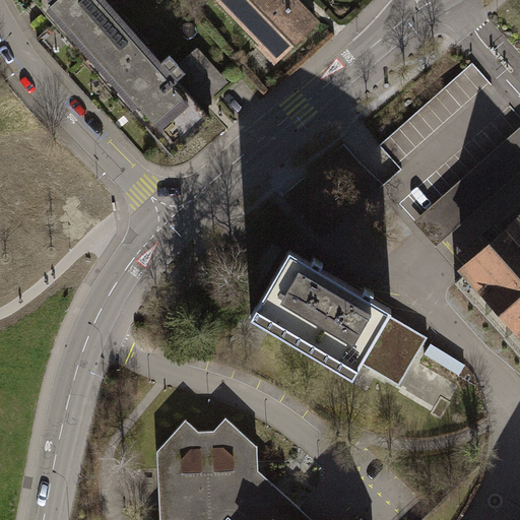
[(20,0),(35,15),(143,132),(146,129),(172,156),(191,138),(211,120),(203,109),(230,85),(199,50),(180,69),(170,57),(161,64),(102,0),(20,0)]
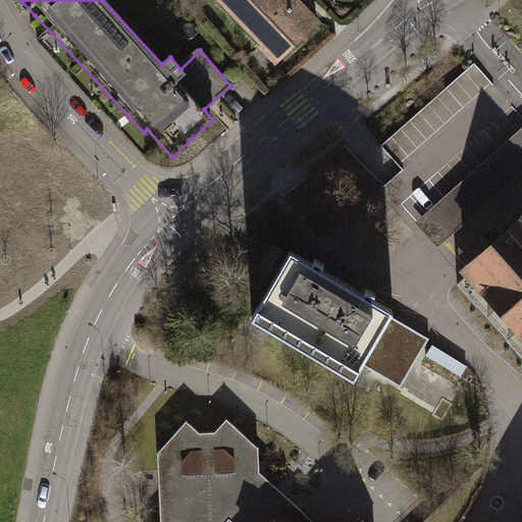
[(226,0),(221,6),(282,68),(323,28),(296,0),(226,0)]
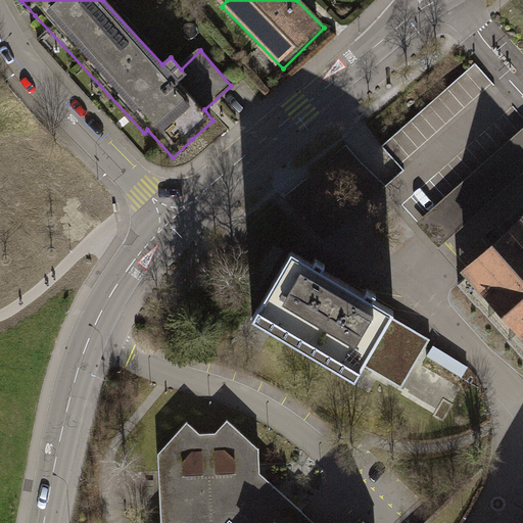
[(522,127),(416,223),(438,248),(522,173),(522,127)]
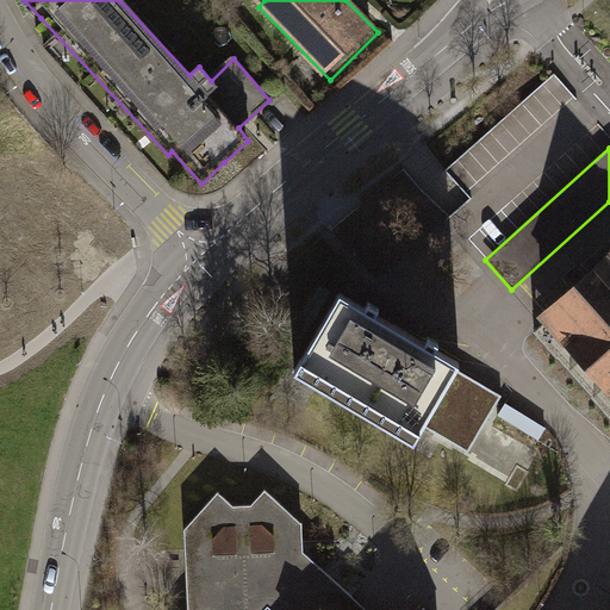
[(609,251),(589,269),(542,312),(609,387),(609,251)]
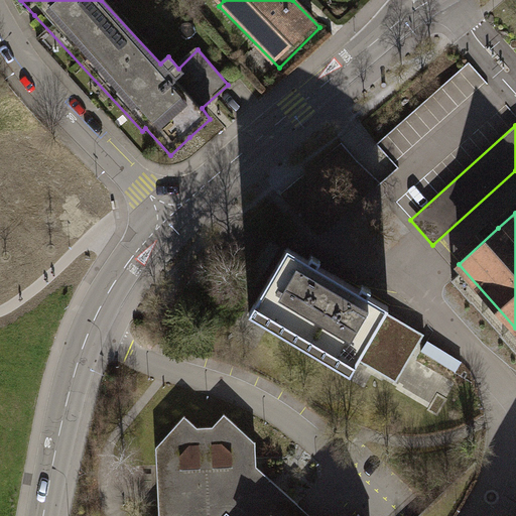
[(306,259),(286,247),(249,310),(351,370),(358,360),(370,367),(384,343),(409,358),(423,334),(384,311),(387,305),(367,293),(370,288),(360,282),(357,288),(317,265),(320,260),(310,254),(306,259)]
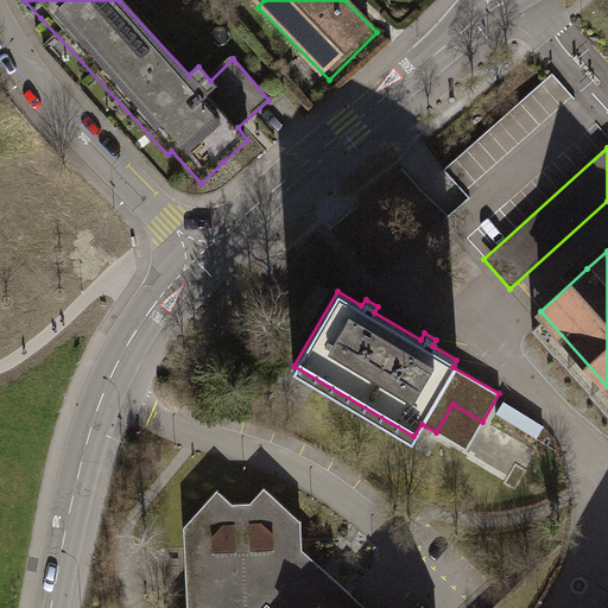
[(183,527),(187,607),(261,607),(266,603),(271,607),(352,607),(352,594),(302,550),(301,520),(264,486),(249,502),(232,502),(219,491),(183,527)]
